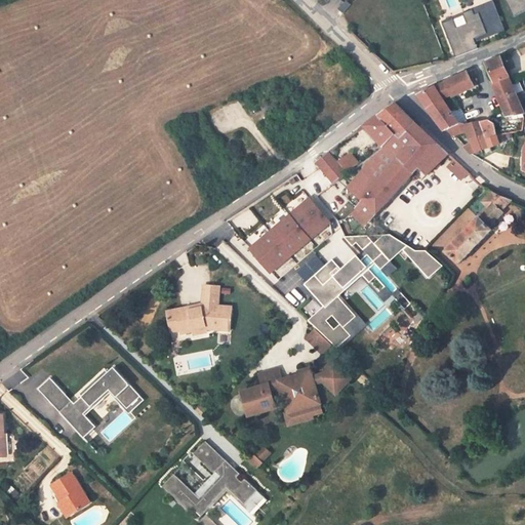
[(524,0),(506,0),(514,16),(524,10),(524,0)]
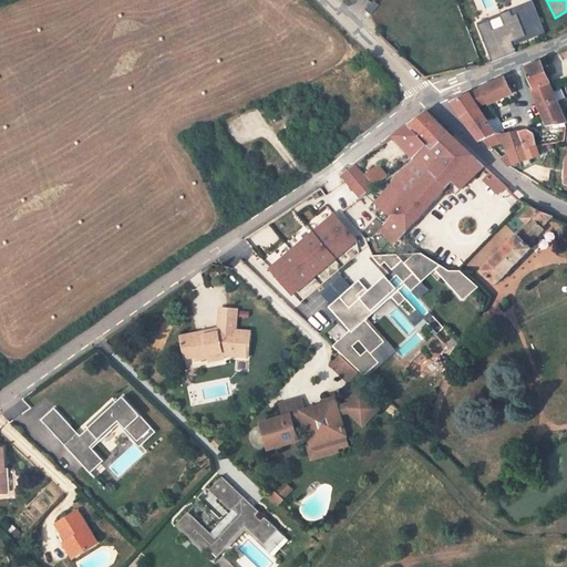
[(369,16),(378,7),(373,1),(364,11),(369,16)]
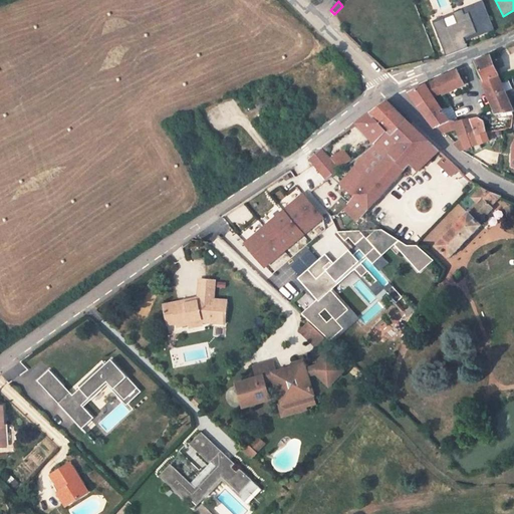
[(485,34),(476,10),(485,7),(483,2),(463,9),(465,15),(469,13),(477,33),(465,38),(466,41),(485,34)]
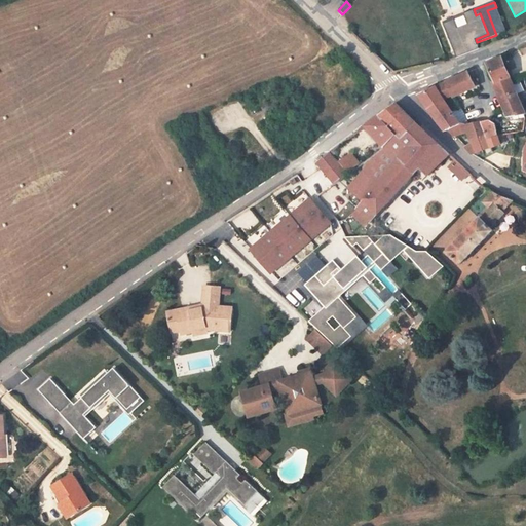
[(496,35),(505,31),(496,7),(487,10),(496,35)]
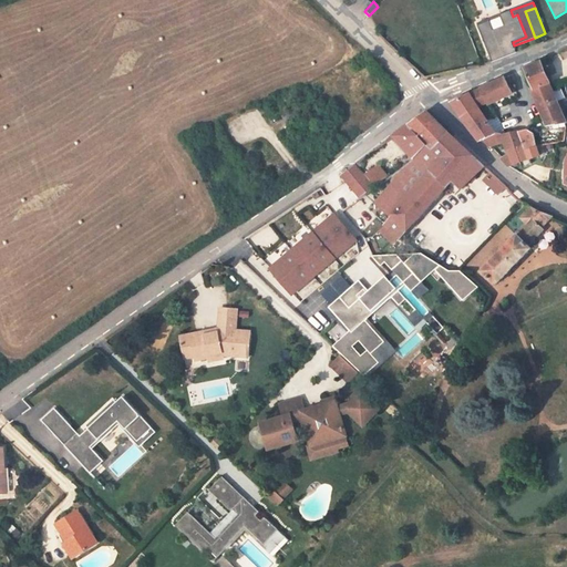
[(492,62),(516,52),(514,45),(513,42),(526,37),(517,14),(513,17),(511,10),(500,14),(501,17),(504,26),(494,30),(490,21),(477,26),(492,62)]
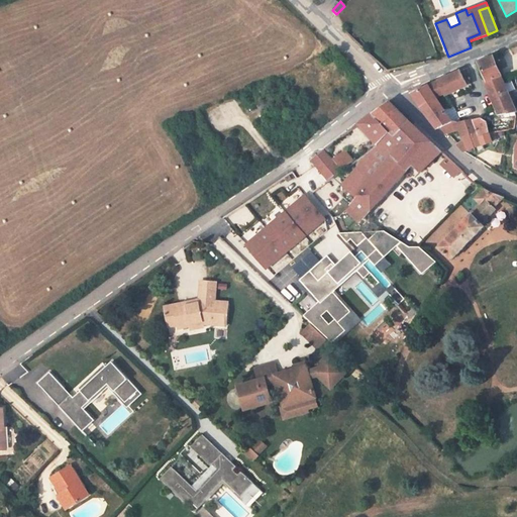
[(456,15),(455,13),(435,21),(435,23),(446,19),(456,15)]
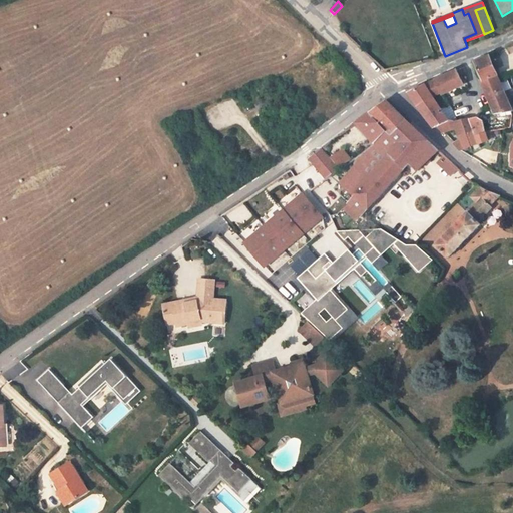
[(512,110),(512,109),(489,56),(475,62),(483,79),(481,80),(490,101),(495,113),(505,112),(512,110)]
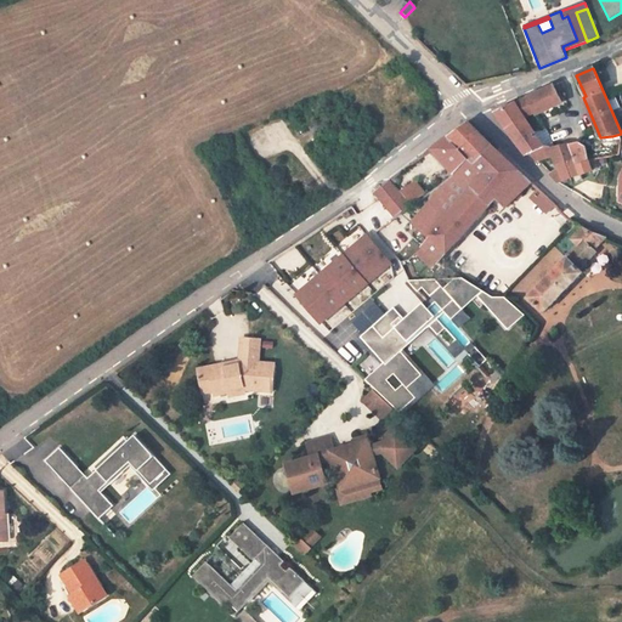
[(524,118),(535,113),(544,111),(549,107),(561,102),(557,84),(542,90),(529,96),(526,97),(515,103),(495,112),(508,130),(524,118)]
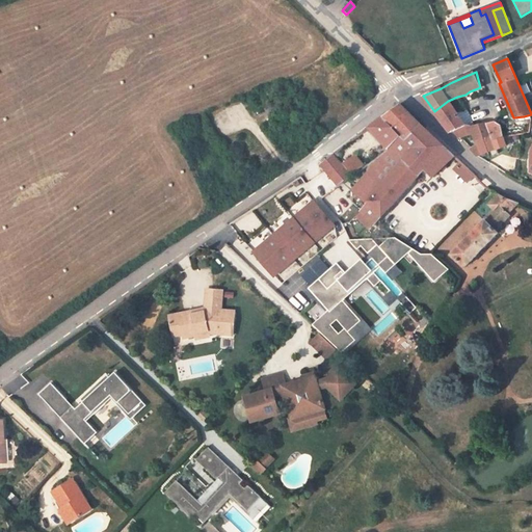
[(464,108),(457,97),(448,101),(454,109),(457,113),(464,108)]
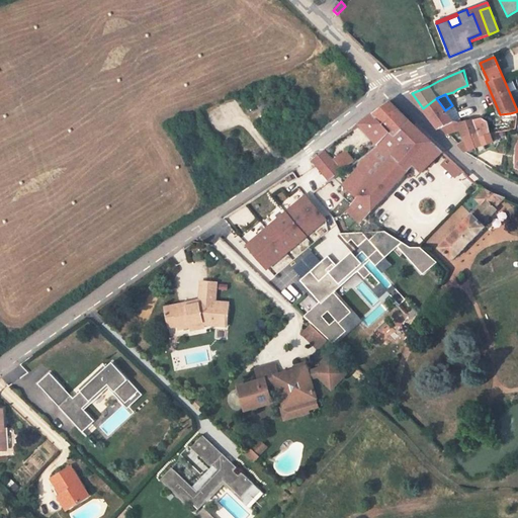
[(265,96),(255,102),(263,114),(273,108),(265,96)]
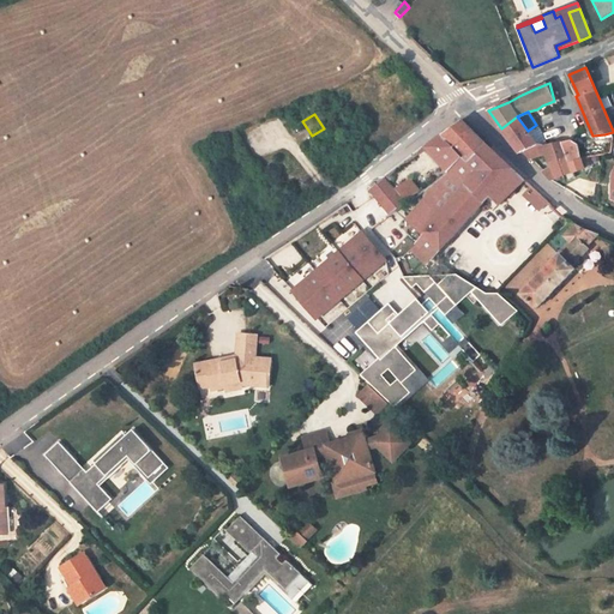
[(524,126),(517,116),(501,128),(507,138),(524,126)]
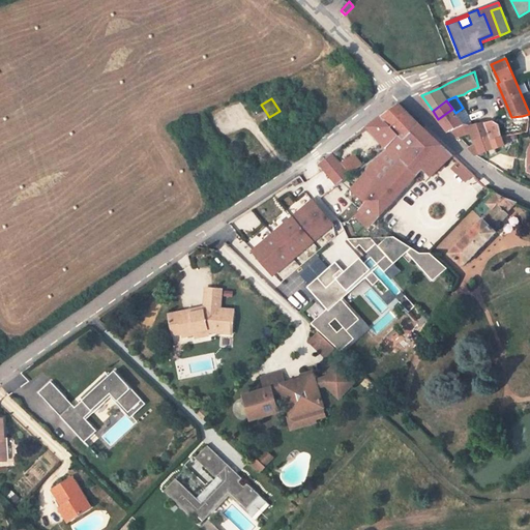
[(399,104),(381,117),(401,137),(404,140),(419,124),(399,104)]
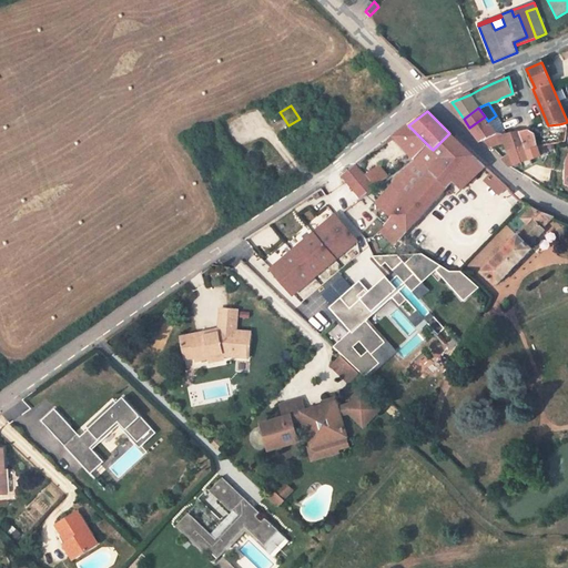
[(508,145),(509,151),(511,155),(503,159),(511,168),(515,165),(520,163),(530,160),(527,151),(538,148),(535,133),(529,130),(520,132),(508,134),(503,134),(496,134),(488,121),(485,117),(469,128),(482,142),(485,140),(495,150),(508,145)]
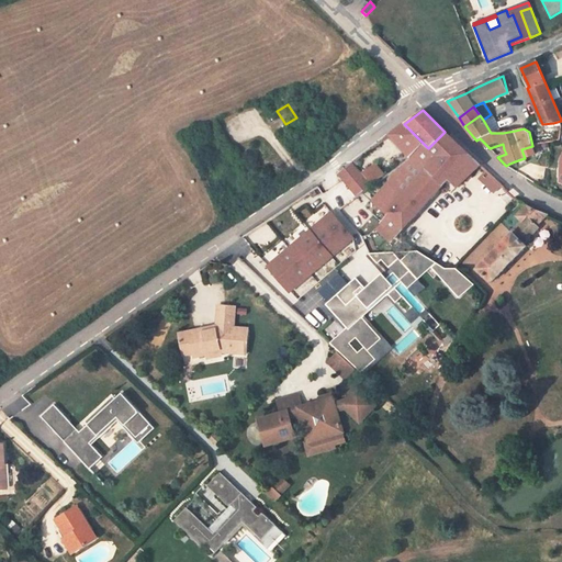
[(425,145),(404,124),(390,135),(411,158),(425,145)]
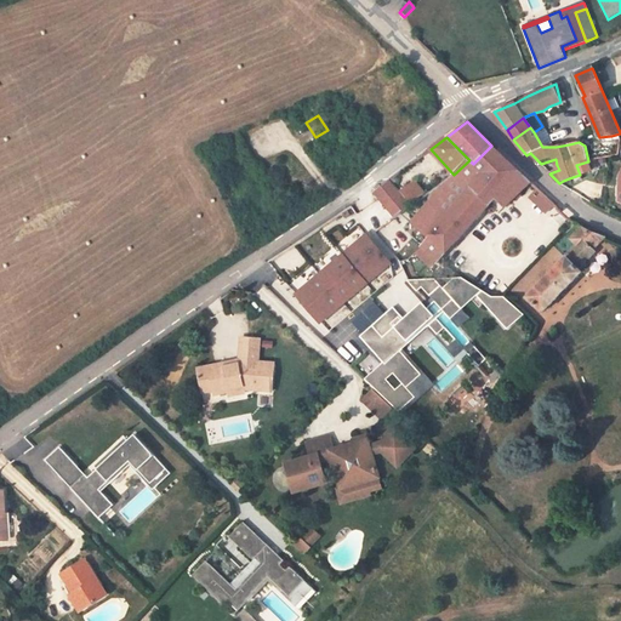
[(531,182),(491,146),(473,164),(469,160),(454,175),(427,194),(429,197),(409,221),(428,237),(421,245),(422,246),(437,262),(495,198),(505,206),(531,182)]
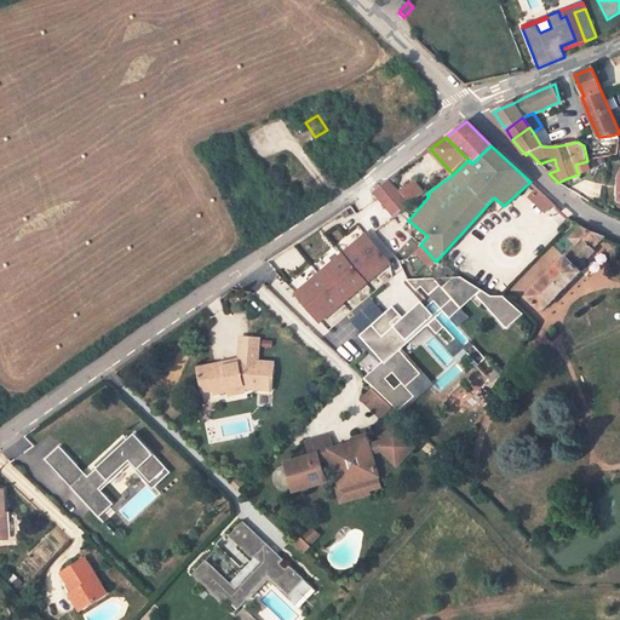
[(396,216),(411,205),(389,179),(373,191),(379,199),(380,197),(396,216)]
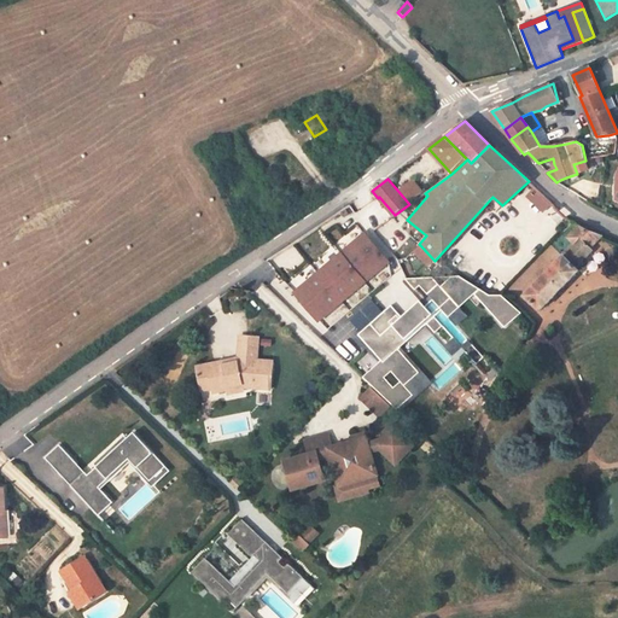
[(400,190),(409,202),(423,192),(413,180),(400,190)]
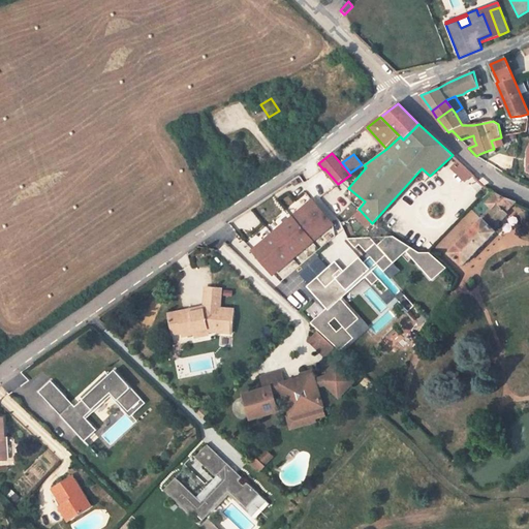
[(465,183),(473,174),(457,160),(449,168),(465,183)]
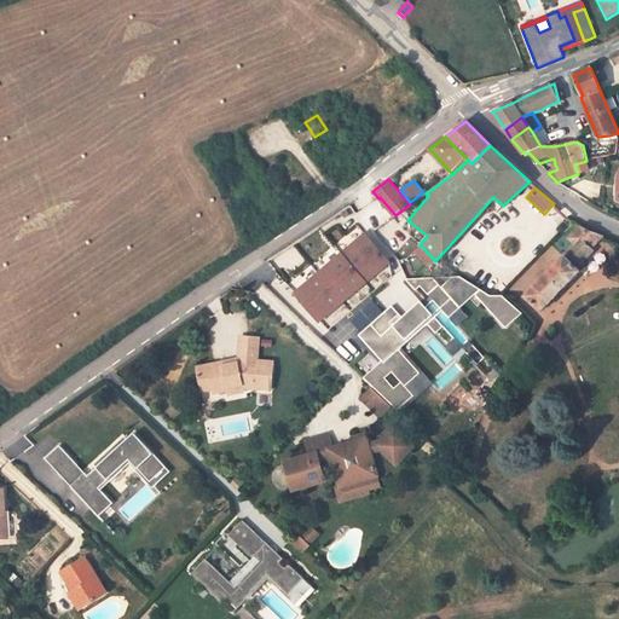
[(591,248),(603,236),(590,231),(582,226),(579,229),(574,225),(573,227),(573,230),(577,231),(574,233),(570,237),(576,243),(563,256),(563,258),(526,295),(542,311),(580,271),(577,267),(584,261),(594,250),(591,248)]
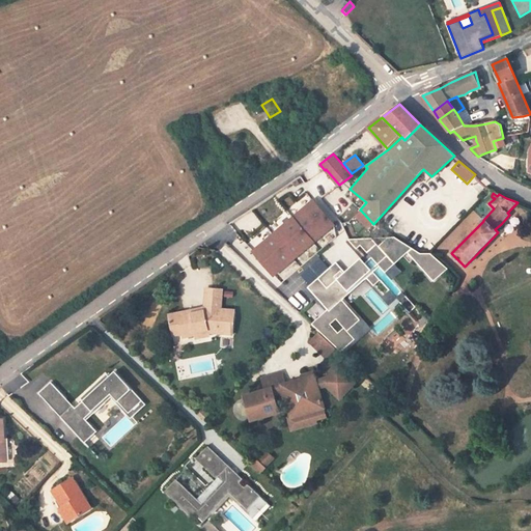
[(254,252),(274,276),(333,225),(313,201),(274,234),(254,251),(254,252)]
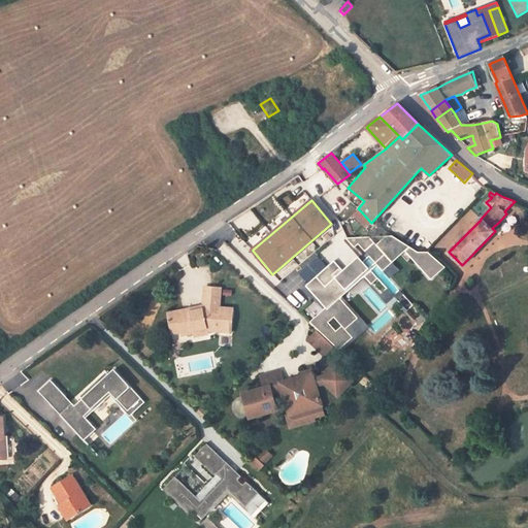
[(371,223),(359,209),(355,215),(366,228),(371,223)]
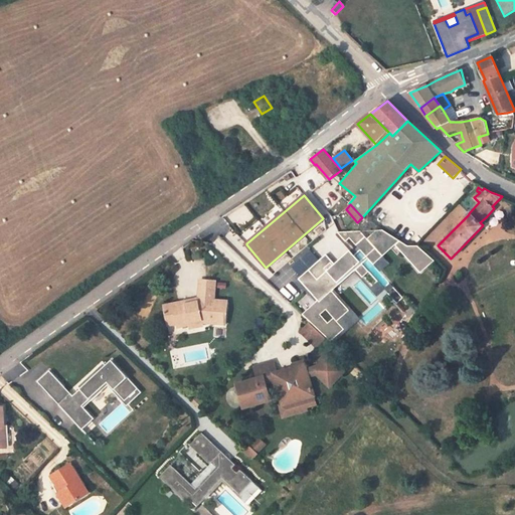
[(382,230),(338,232),(346,241),(349,238),(358,247),(360,249),(362,251),(382,230)]
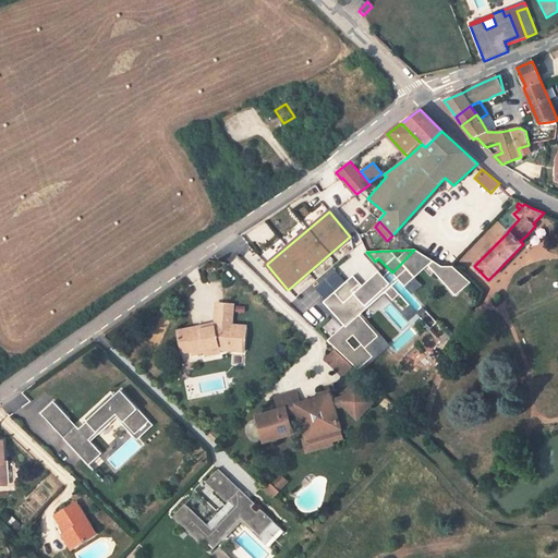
[(441,267),(414,250),(392,273),(398,278),(400,280),(405,286),(414,277),(427,265),(456,294),(469,281),(452,264),(441,267)]
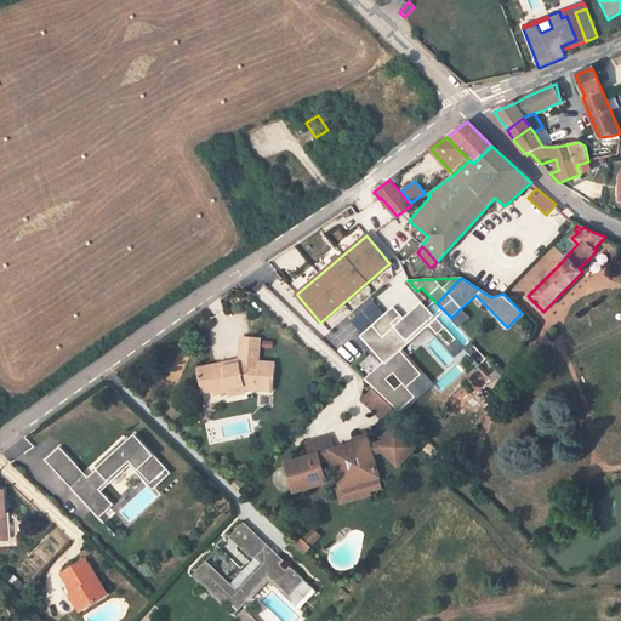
[(432,298),(425,306),(427,308),(434,301),(432,298)]
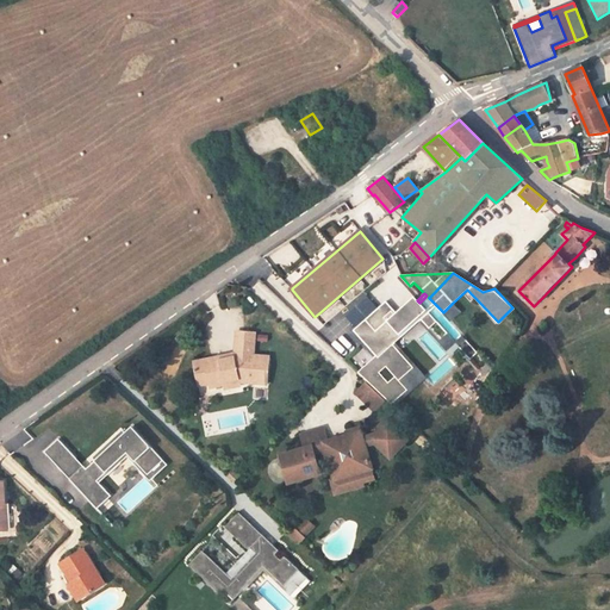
[(386,302),(354,330),(377,356),(390,371),(397,378),(399,381),(414,368),(393,347),(391,343),(419,317),(423,321),(431,329),(439,323),(430,313),(427,311),(419,303),(417,300),(414,297),(396,313),(386,302)]
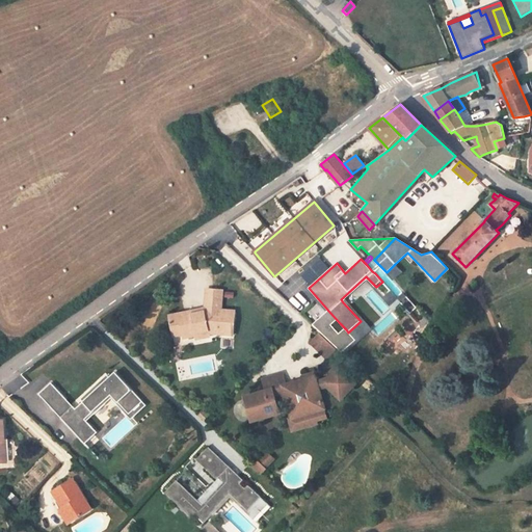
[(395,264),(387,272),(393,280),(402,271),(395,264)]
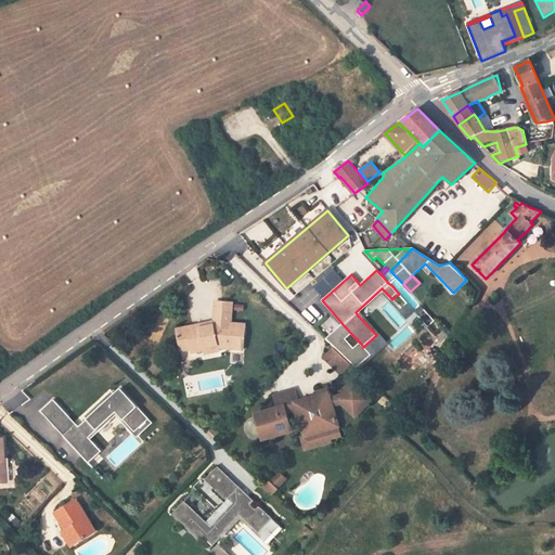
[(389,282),(388,283),(391,285),(392,284),(397,280),(398,279),(396,276),(395,278),(389,282)]
